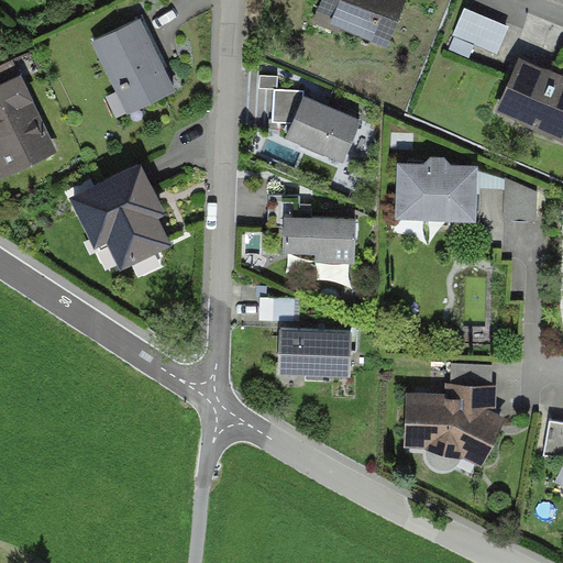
[(407,0),(312,0),(308,12),(389,45),(407,0)]
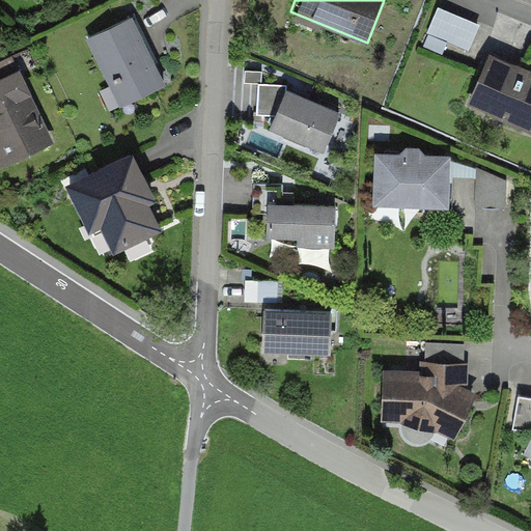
[(479,24),(438,7),(424,39),(466,56),(479,24)]
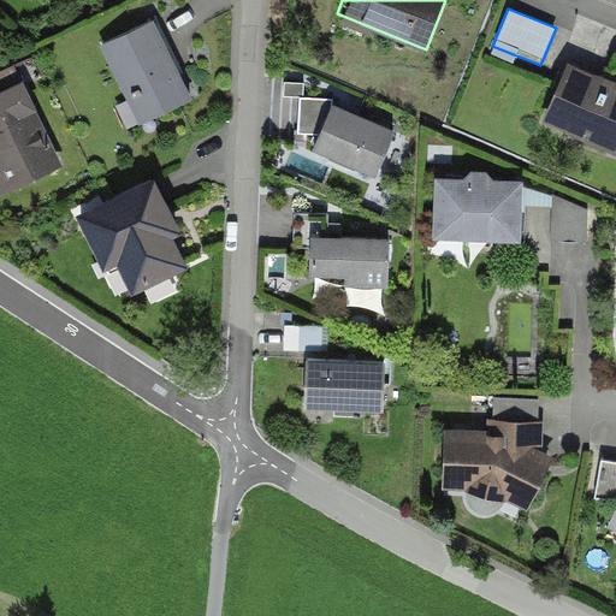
[(194,100),(155,17),(99,43),(137,125),(194,100)]
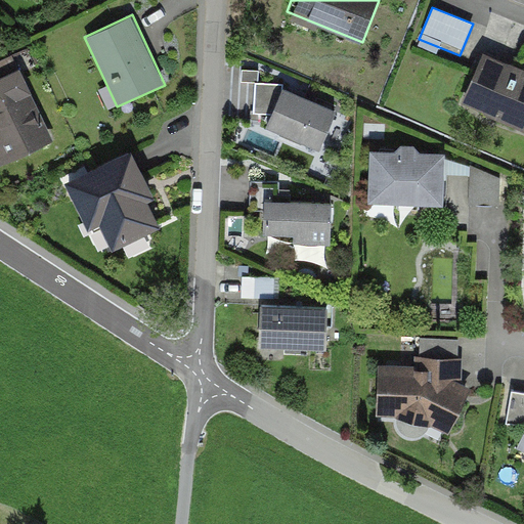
[(523,62),(479,47),(457,105),(523,129),(523,62)]
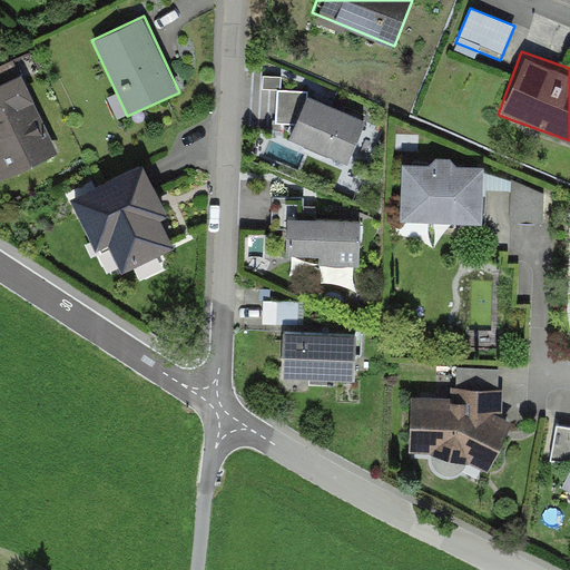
[(61,156),(22,74),(0,84),(0,179),(2,185),(61,156)]
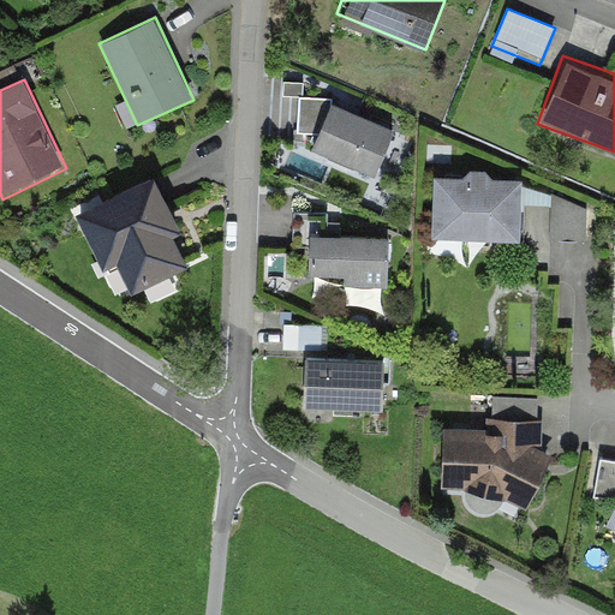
[(396,130),(329,102),(309,150),(377,177),(396,130)]
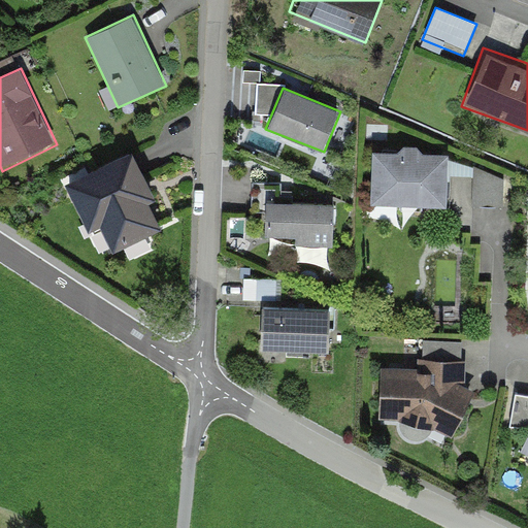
[(448,155),(372,153),(371,203),(447,205),(448,155)]
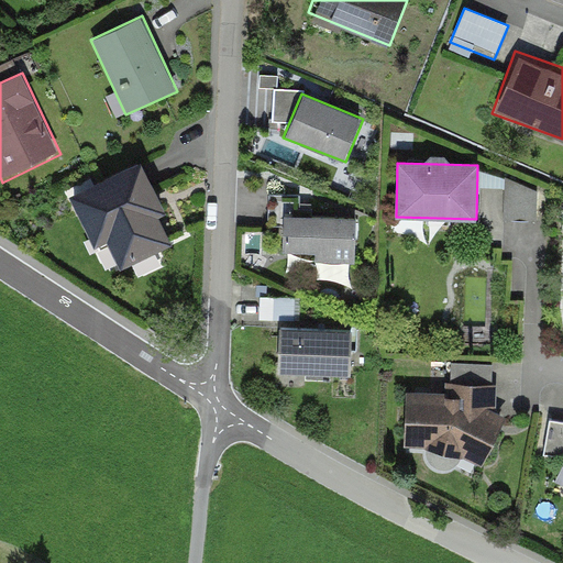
[(143,165),(70,197),(107,279),(179,247),(143,165)]
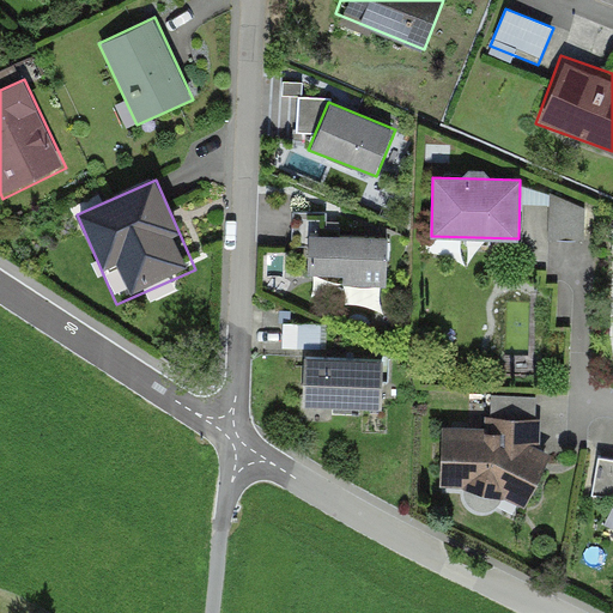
[(552,234),(588,236),(590,196),(554,194),(552,234)]
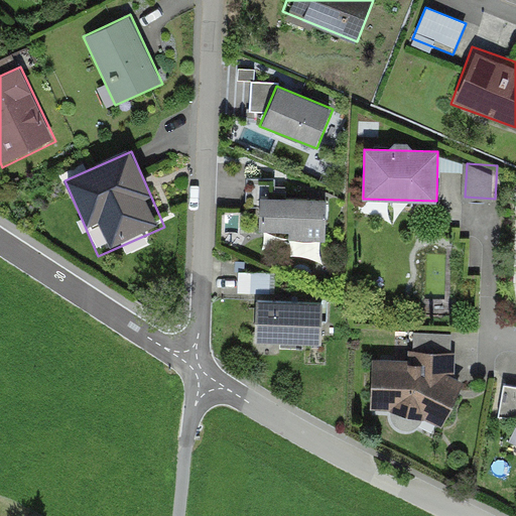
[(332,202),(258,197),(256,233),(330,237),(332,202)]
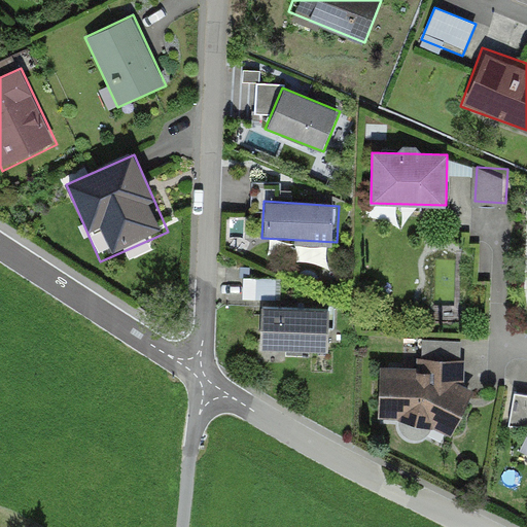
[(247,276),(247,295),(282,296),(283,276),(247,276)]
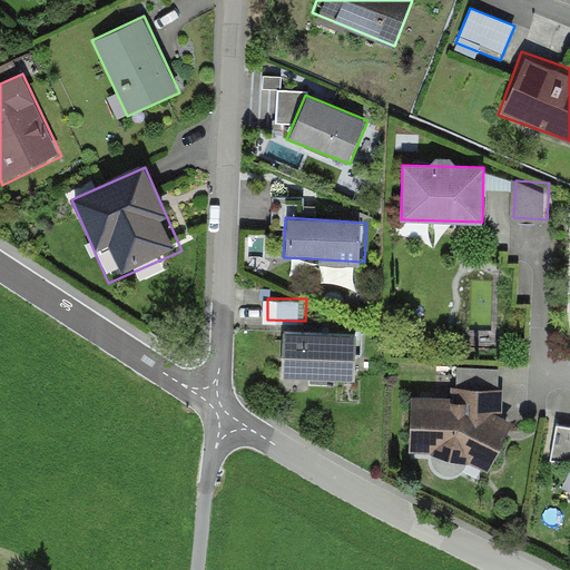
[(357,334),(281,332),(279,386),(356,389),(357,334)]
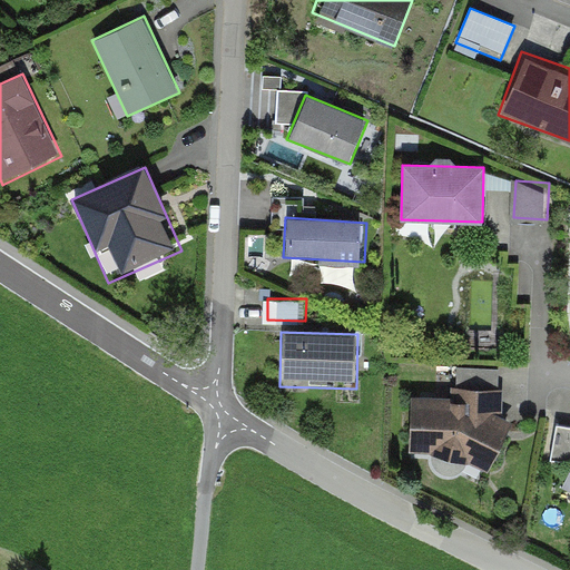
[(414,400),(413,455),(490,472),(514,425),(503,422),(503,392),(452,390),(452,401),(414,400)]
